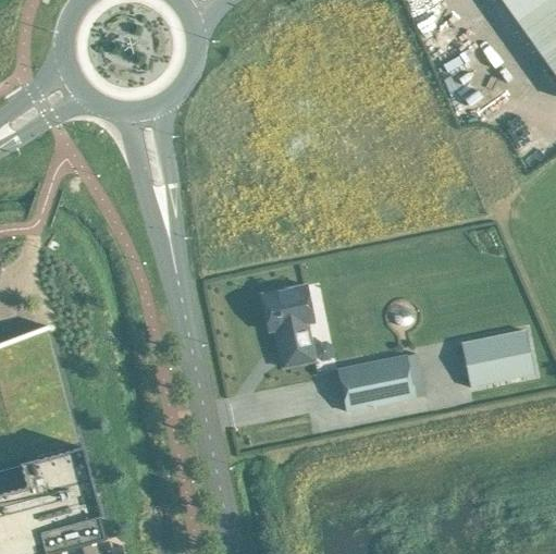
[(502,0),(555,75),(555,0),(502,0)]
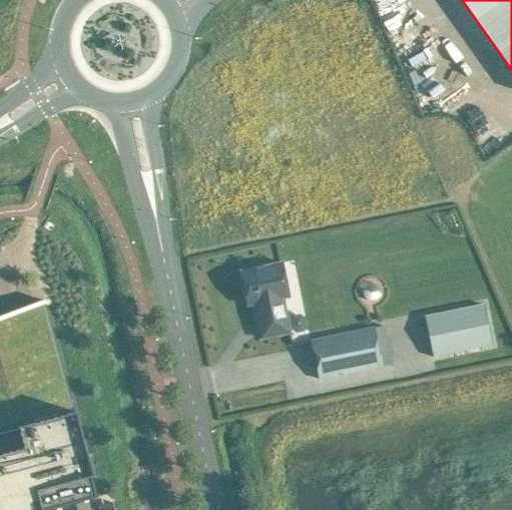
[(241,269),(245,291),(248,303),(254,302),(262,336),(291,330),(284,296),(290,294),(283,260),(241,269)]
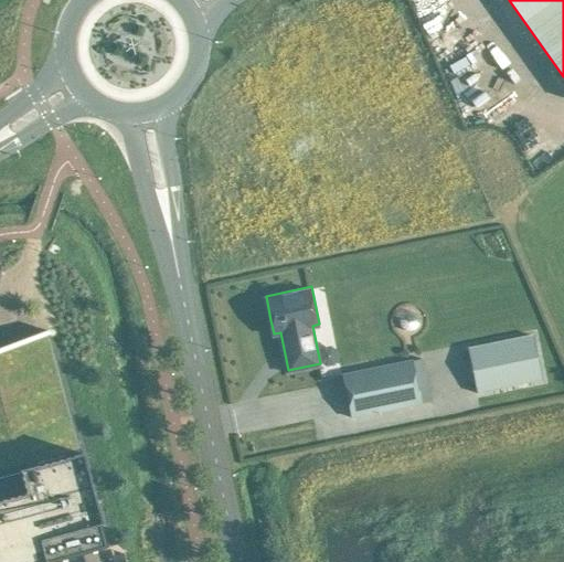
[(403,327),(407,328),(411,328),(414,327),(417,324),(418,320),(418,316),(417,313),(414,310),(411,308),(406,309),(403,310),(401,313),(398,317),(398,320),(401,324),(403,327)]
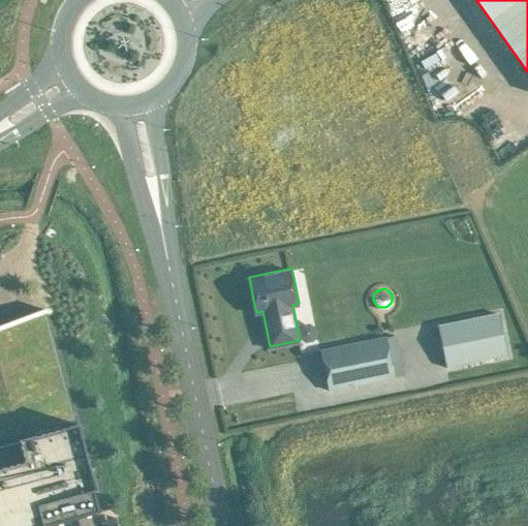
[(0,525),(41,525),(79,516),(101,511),(48,311),(48,310),(47,310),(45,307),(43,307),(42,309),(47,321),(0,345),(0,525)]
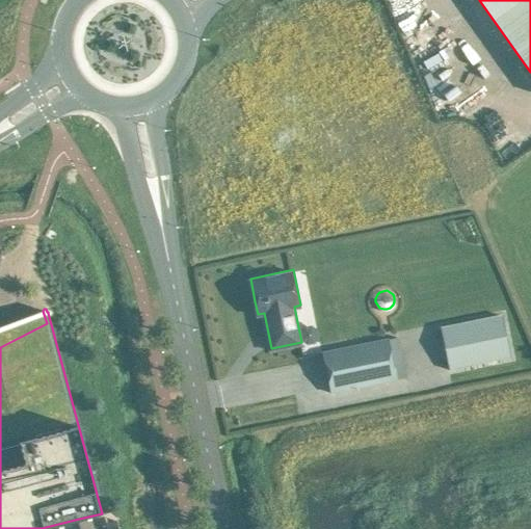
[(502,314),(441,326),(449,367),(510,354),(502,314)]
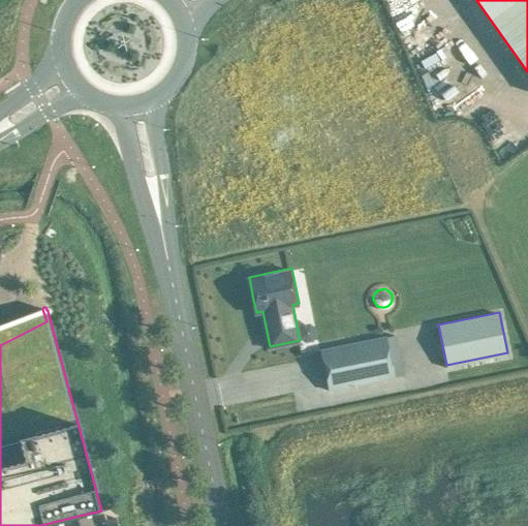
[(330,389),(395,375),(386,335),(322,348),(330,389)]
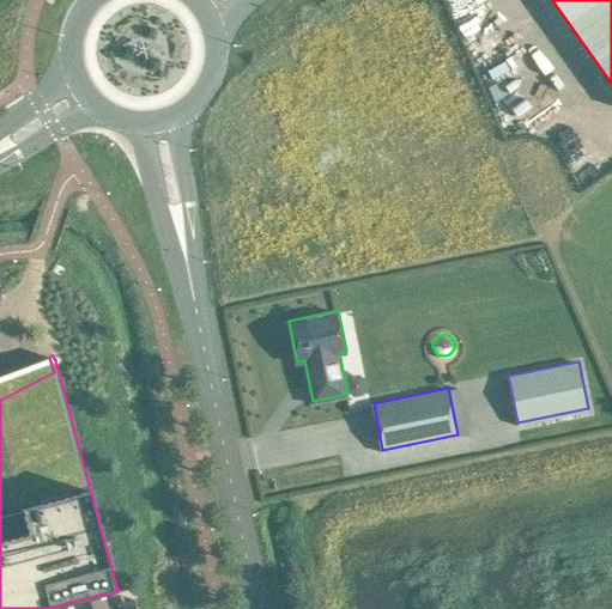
All buildings are outlined.
